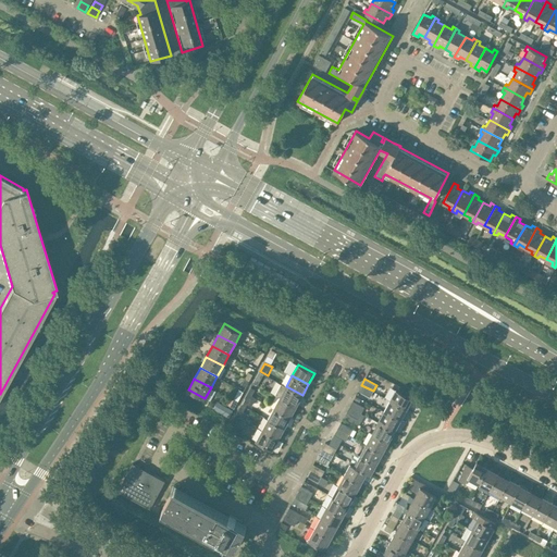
[(275,395),(296,406),(302,395),(286,386),(281,384),(275,395)]
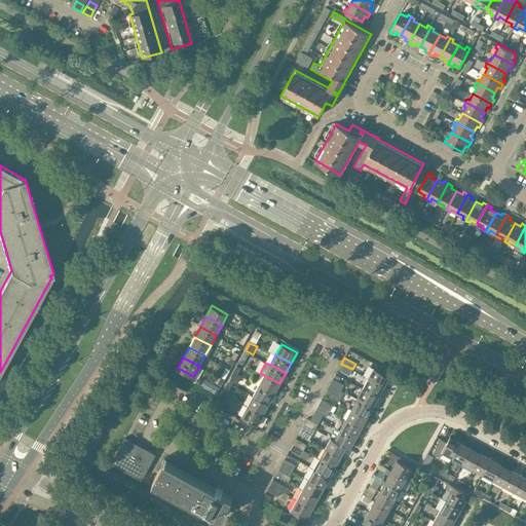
[(338,369),(349,375),(352,369),(341,364),(338,369)]
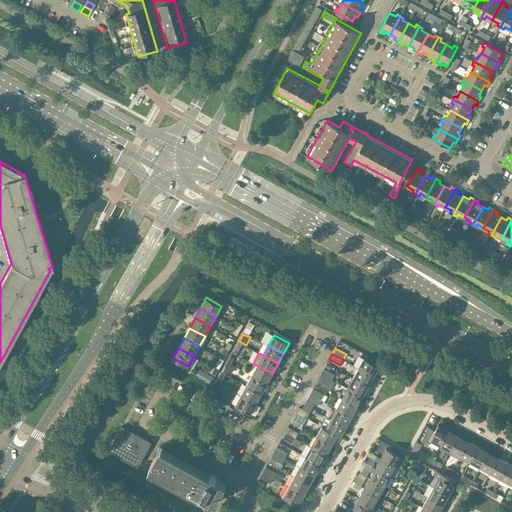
[(358,368),(373,376),(379,366),(364,357),(358,368)]
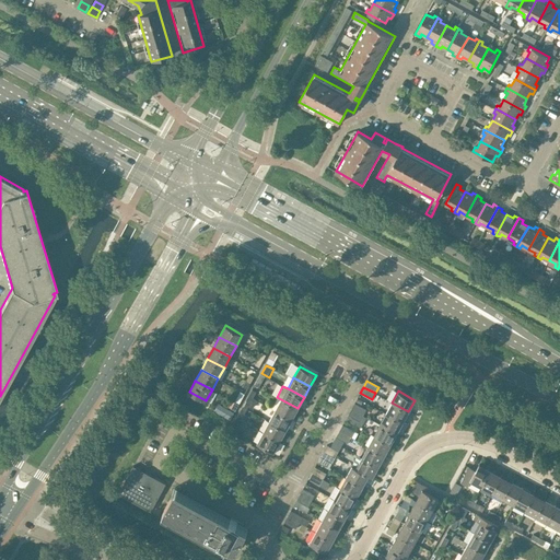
[(276,410),(292,419),(298,408),(281,399),(276,410)]
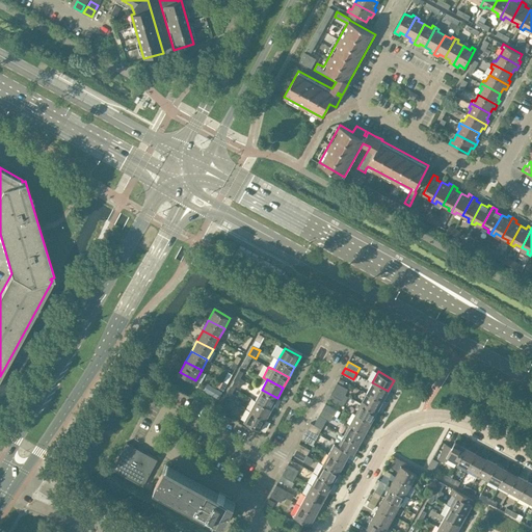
[(334,389),(345,394),(348,389),(337,382),(334,389)]
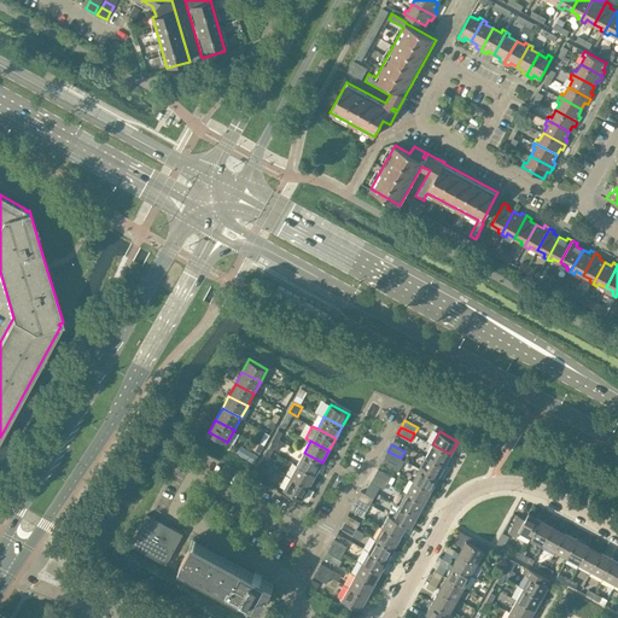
[(426,456),(444,466),(450,454),(432,444),(426,456)]
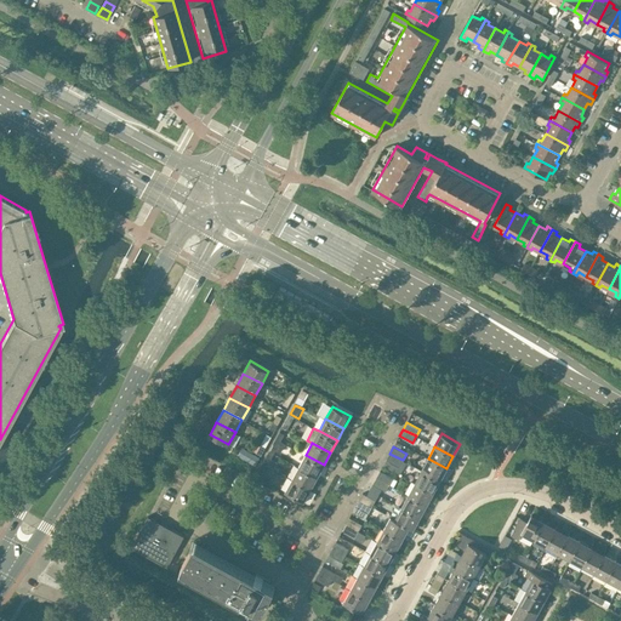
[(386,460),(399,467),(403,460),(389,454),(386,460)]
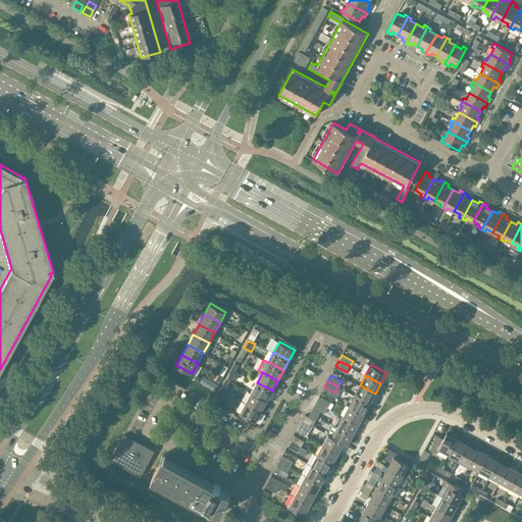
[(251,393),(266,401),(272,390),(257,382),(251,393)]
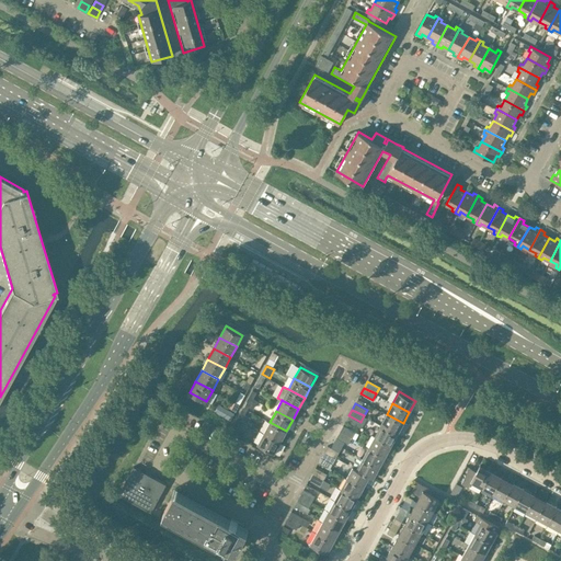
[(380,425),(397,434),(403,423),(387,414),(380,425)]
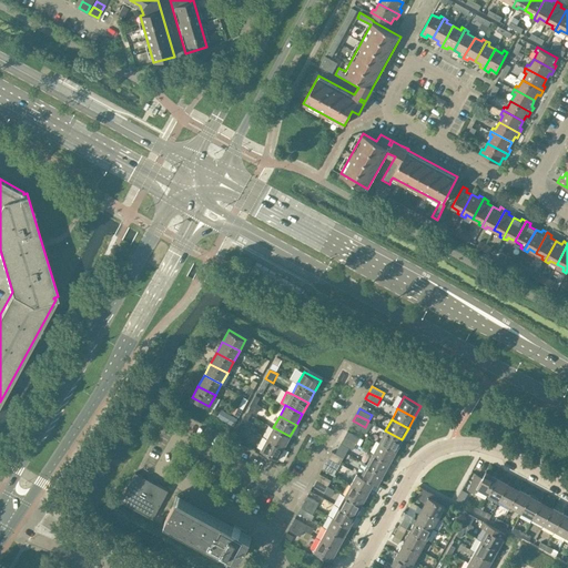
[(232,438),(237,442),(244,430),(237,427),(232,438)]
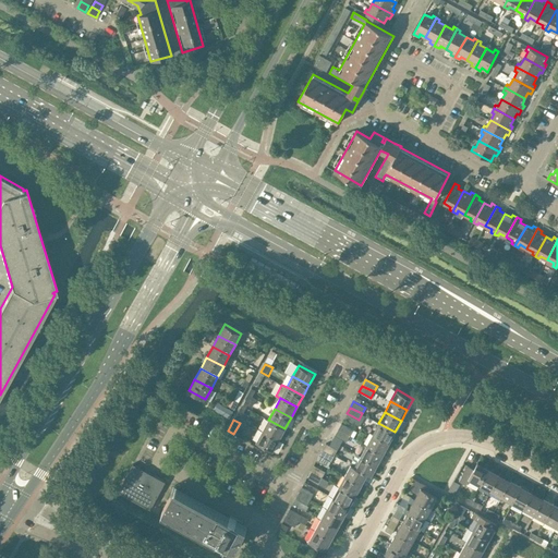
[(263,431),(279,439),(284,428),(268,420),(263,431)]
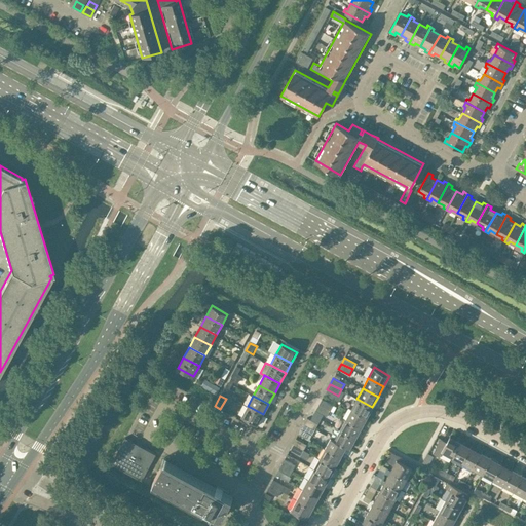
[(318,405),(330,410),(333,405),(322,399),(318,405)]
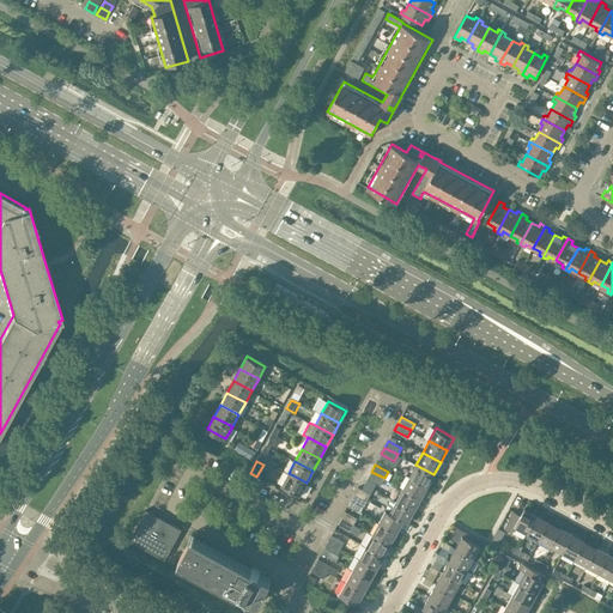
[(410,477),(428,486),(434,474),(416,465),(410,477)]
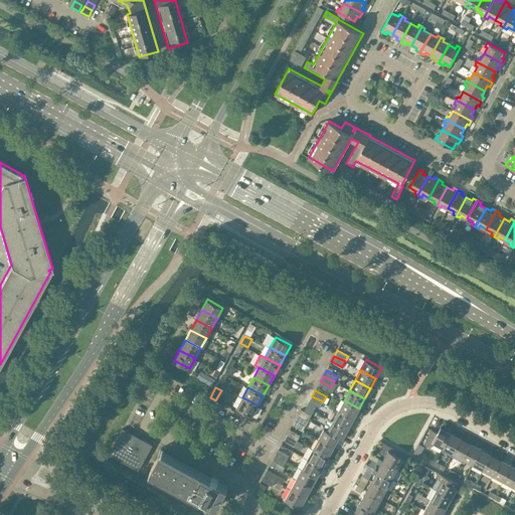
[(309,401),(320,407),(323,401),(312,396),(309,401)]
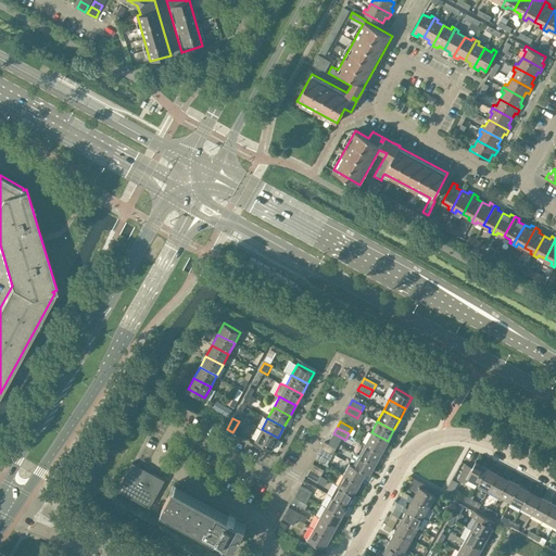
[(255,440),(272,450),(278,438),(262,429),(255,440)]
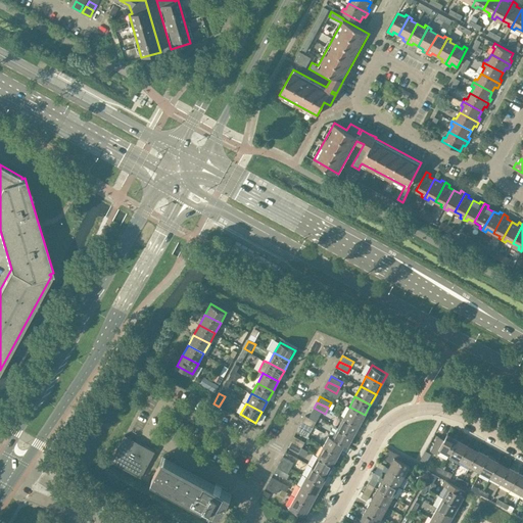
[(343,417),(360,425),(365,415),(349,407),(343,417)]
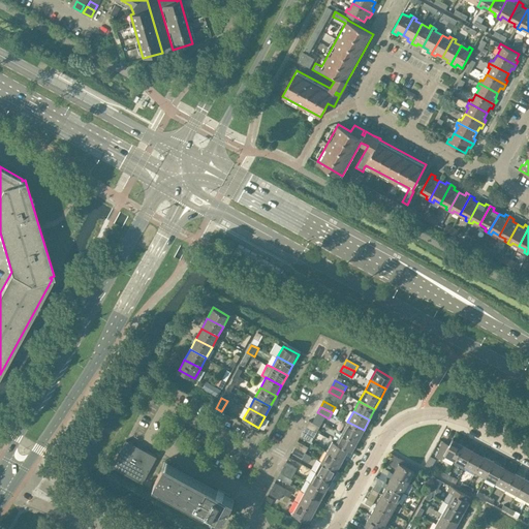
[(306,426),(316,432),(319,426),(309,419),(306,426)]
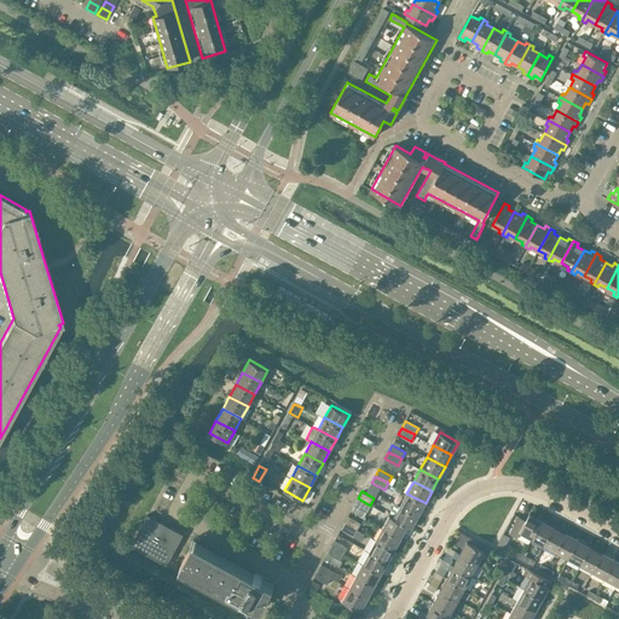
[(400,505),(418,515),(426,503),(406,493),(400,505)]
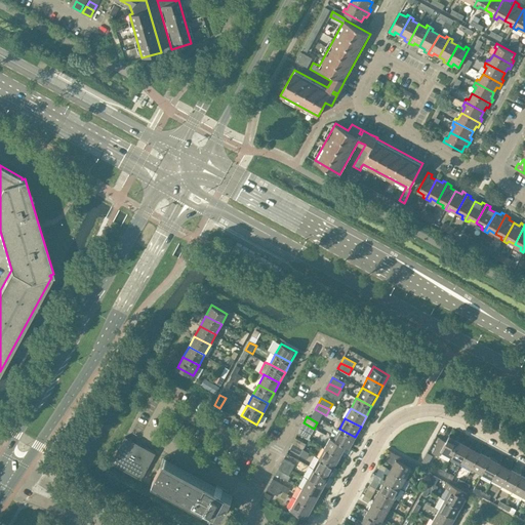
[(300,428),(312,434),(314,429),(304,422),(300,428)]
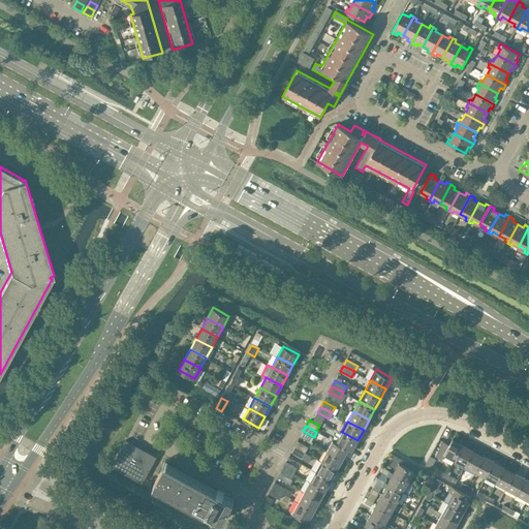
[(348,448),(348,449),(351,452),(358,440),(342,432),(336,442),(348,448)]
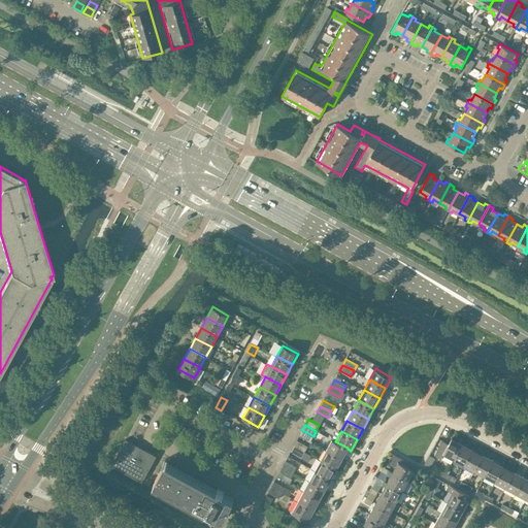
[(443,454),(454,459),(462,443),(452,437),(449,443),(442,440),(434,455),(441,458),(443,454)]
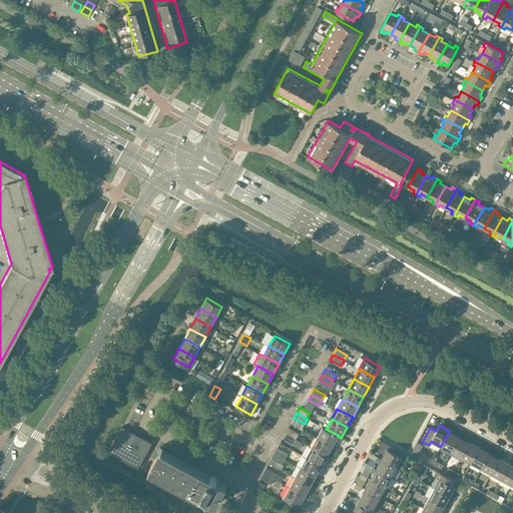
[(108,452),(138,468),(152,442),(122,426),(108,452)]
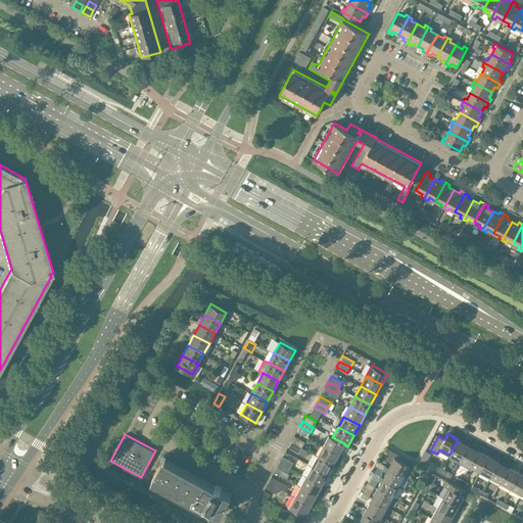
[(291,441),(302,447),(304,441),(294,435),(291,441)]
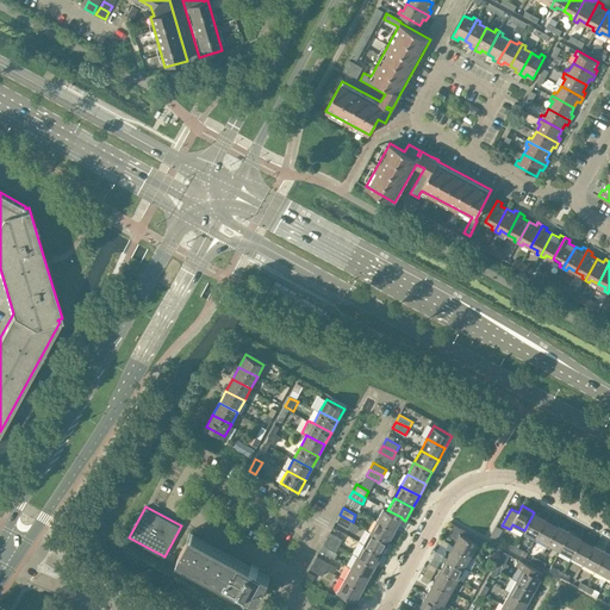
[(377,520),(394,529),(402,518),(402,517),(387,510),(384,508),(377,520)]
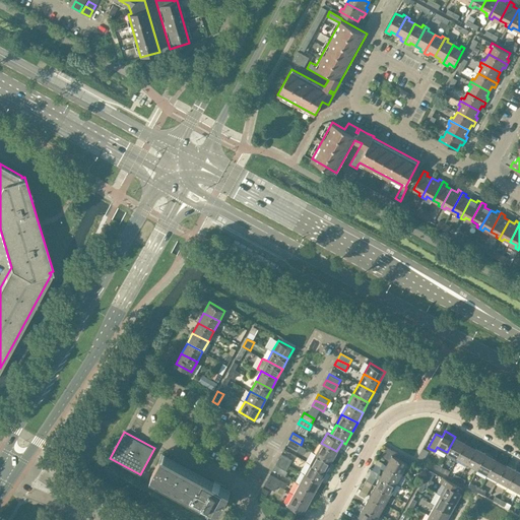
[(447,452),(457,457),(465,442),(455,437),(447,452)]
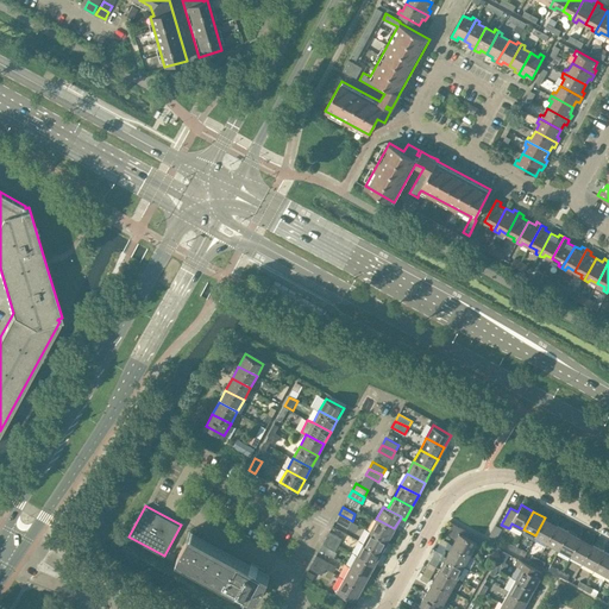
[(336,520),(349,527),(352,521),(339,514),(336,520)]
